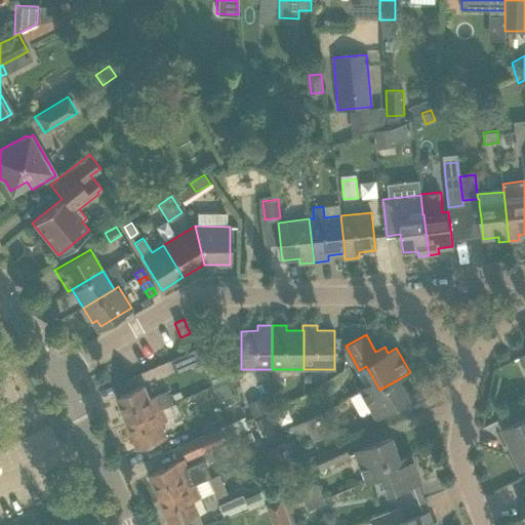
[(189,352),(196,366),(203,363),(213,386),(228,379),(212,341),(189,352)]
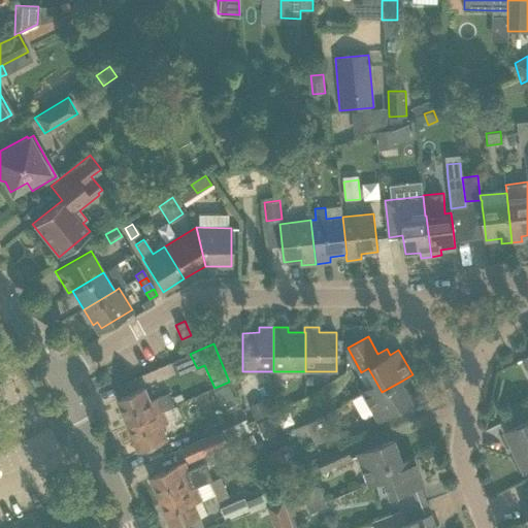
[(229,353),(229,371),(242,370),(242,354),(242,353),(229,353)]
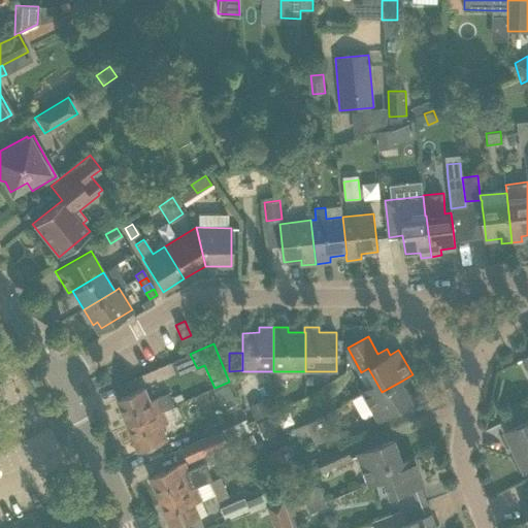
[(382,392),(376,383),(361,391),(363,393),(352,399),(362,416),(366,417),(374,413),(378,420),(413,400),(402,381),(382,392)]
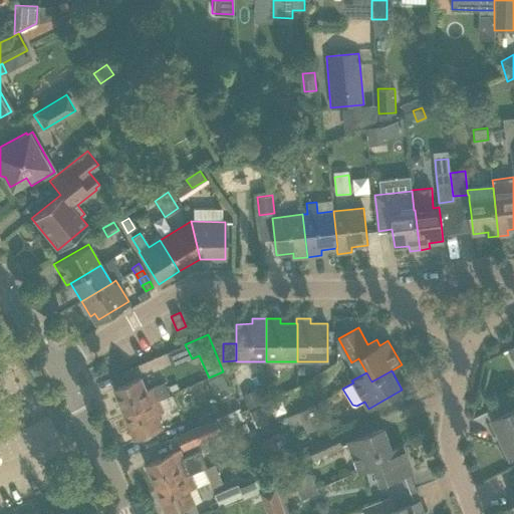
[(227,388),(222,374),(209,380),(214,393),(227,388)]
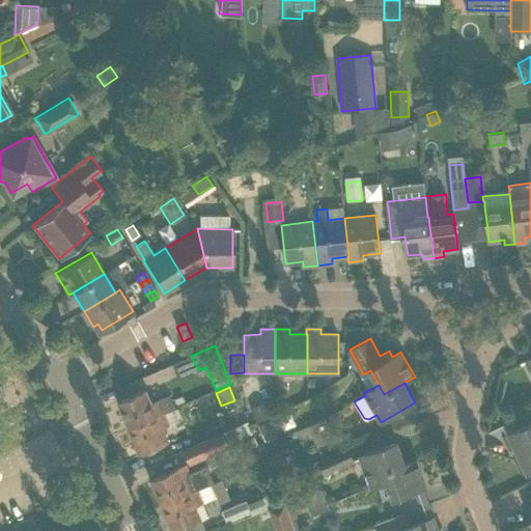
[(117,401),(129,427),(164,413),(173,408),(168,395),(158,400),(151,402),(145,389),(117,401)]
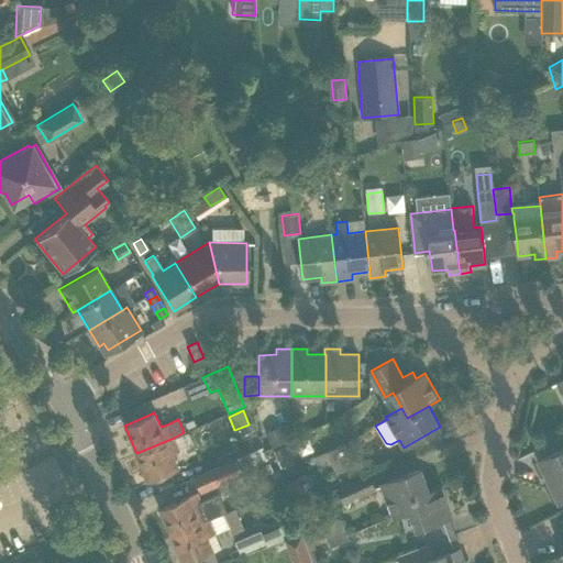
[(225,418),(212,423),(216,432),(229,428),(225,418)]
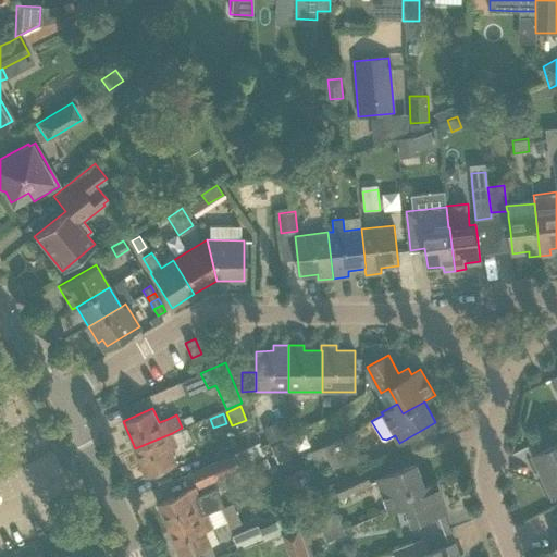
[(192,416),(184,418),(186,426),(195,423),(192,416)]
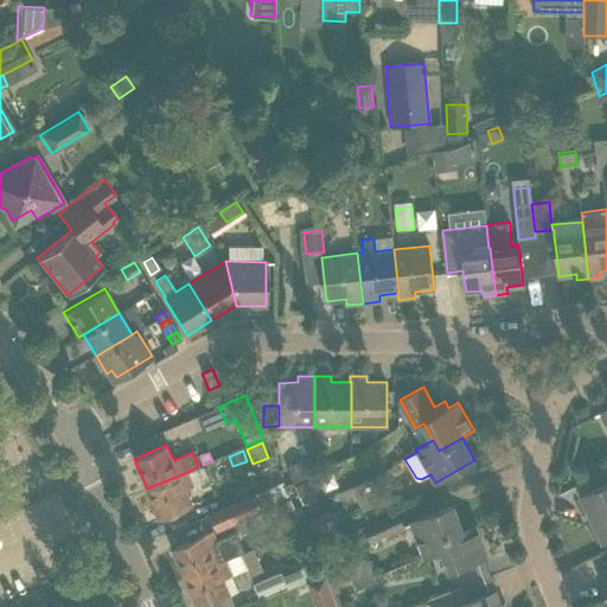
[(304,461),(288,468),(294,483),(310,477),(304,461)]
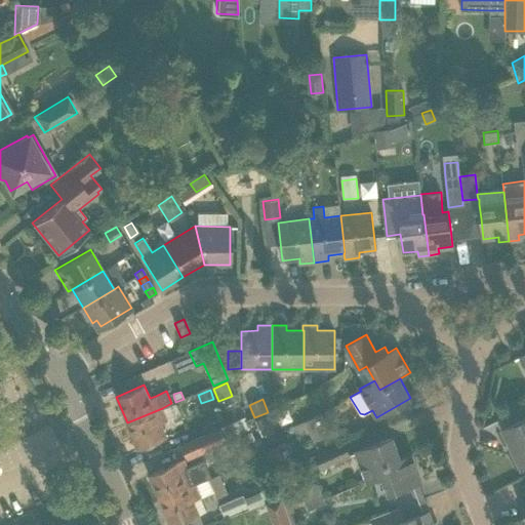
[(162,408),(127,422),(138,448),(166,437),(160,423),(167,420),(162,408)]
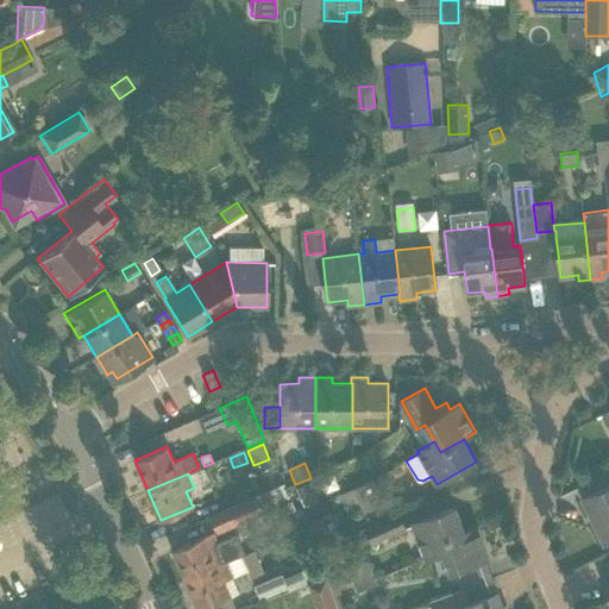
[(313,481),(296,487),(305,506),(321,500),(313,481)]
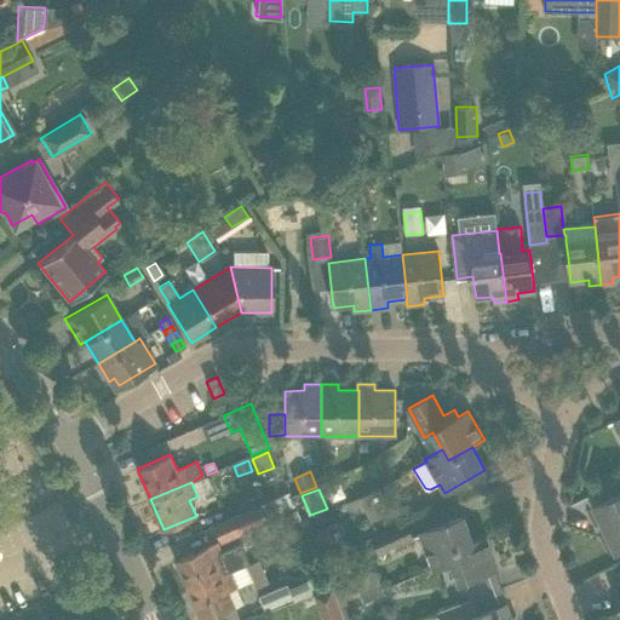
[(360,497),(365,509),(383,500),(378,489),(360,497)]
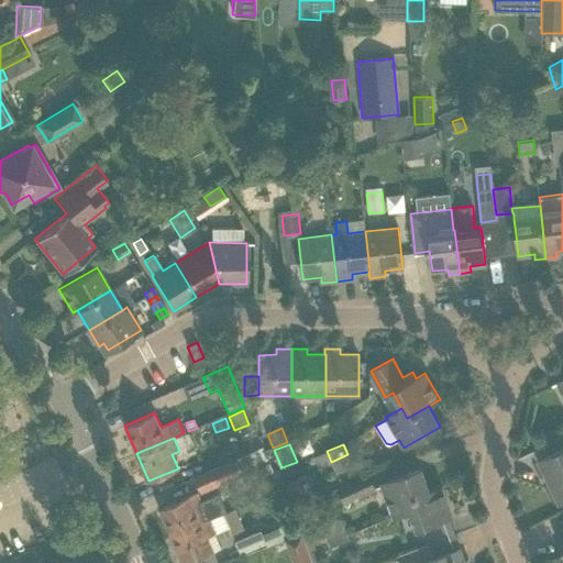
[(562,500),(562,448),(538,461),(559,503),(562,500)]
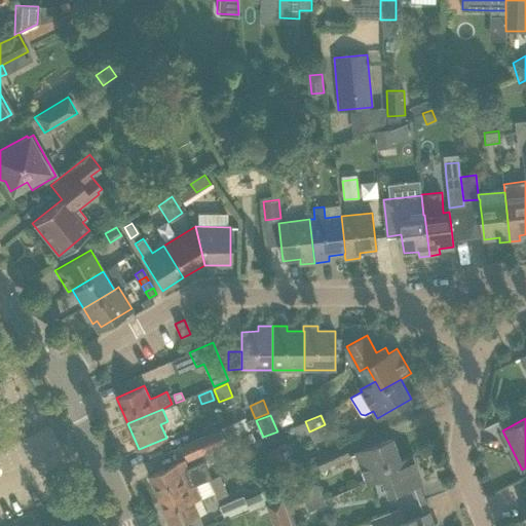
[(325,424),(309,431),(314,442),(330,436),(325,424)]
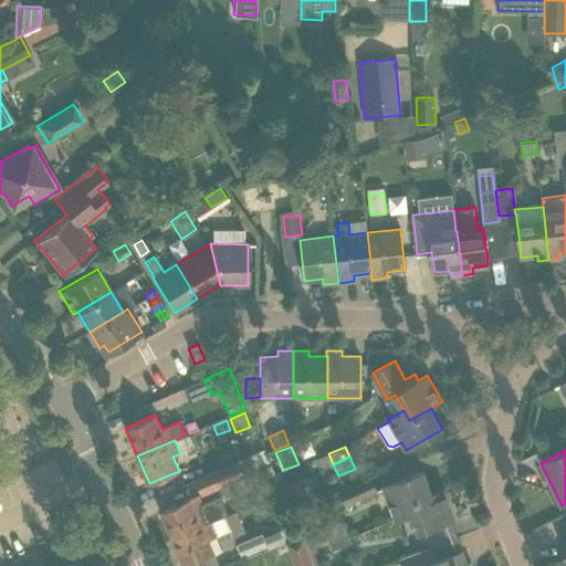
[(195,479),(201,494),(244,475),(239,461),(195,479)]
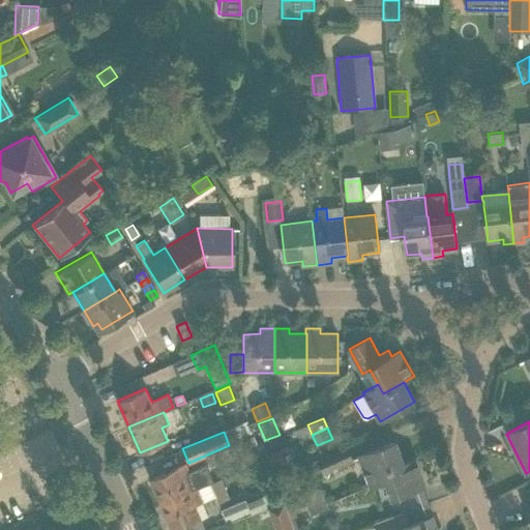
[(370,486),(386,480),(382,470),(404,462),(396,441),(358,454),(370,486)]
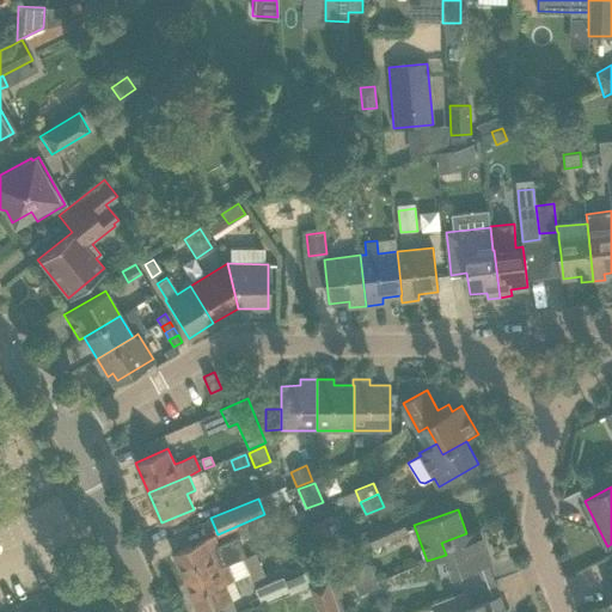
[(366,531),(373,546),(408,531),(401,515),(366,531)]
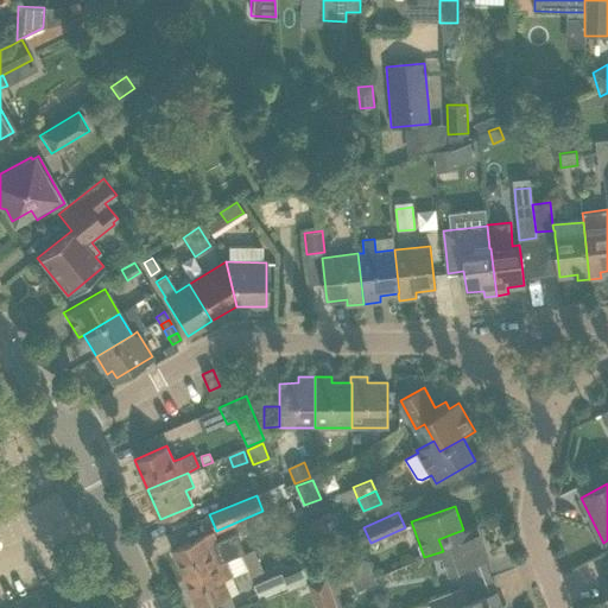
[(438,539),(443,551),(449,570),(454,569),(456,576),(481,567),(477,559),(488,556),(476,525),(463,530),(438,539)]
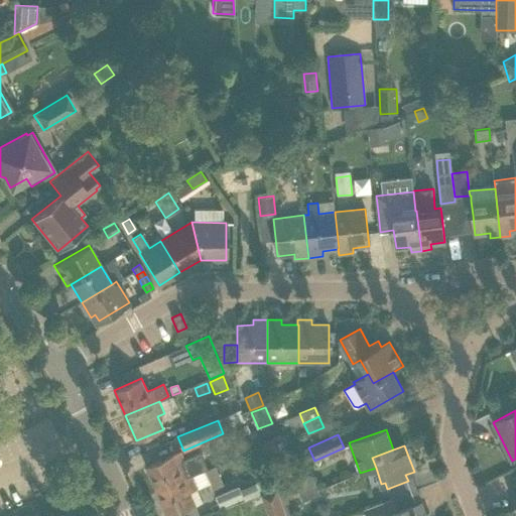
[(146,466),(157,491),(205,471),(208,469),(201,453),(184,459),(181,450),(146,466)]
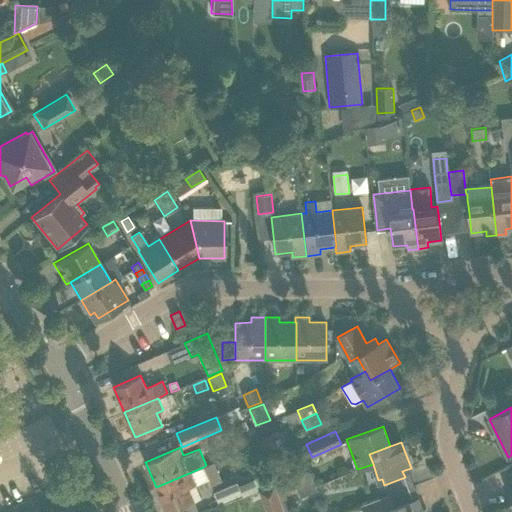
[(203,467),(156,487),(166,511),(167,511),(194,501),(188,487),(195,484),(208,478),(203,467)]
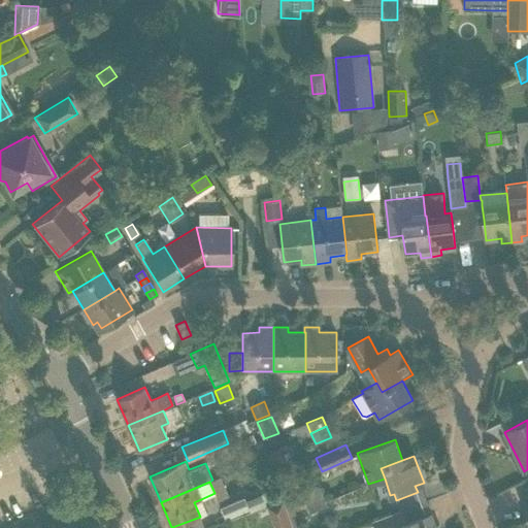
[(300,493),(305,503),(322,495),(317,486),(300,493)]
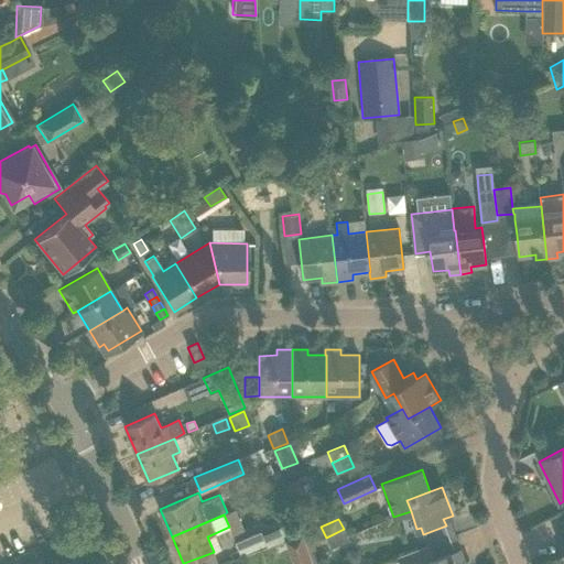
[(235,541),(240,555),(267,545),(268,546),(289,538),(283,525),(262,534),(261,530),(235,541)]
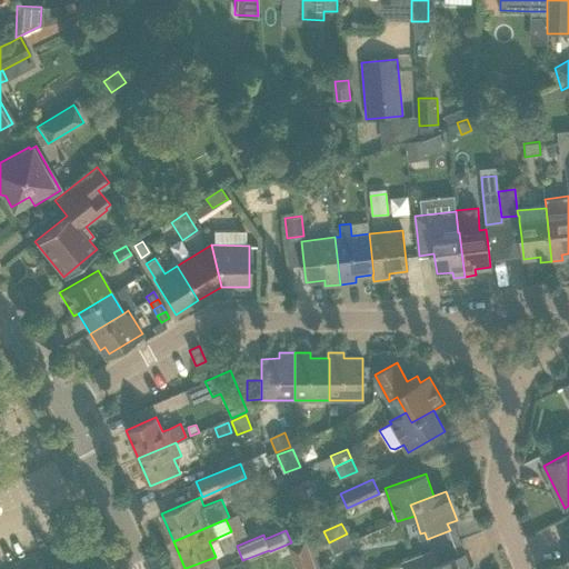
[(347,533),(329,542),(333,552),(351,543),(347,533)]
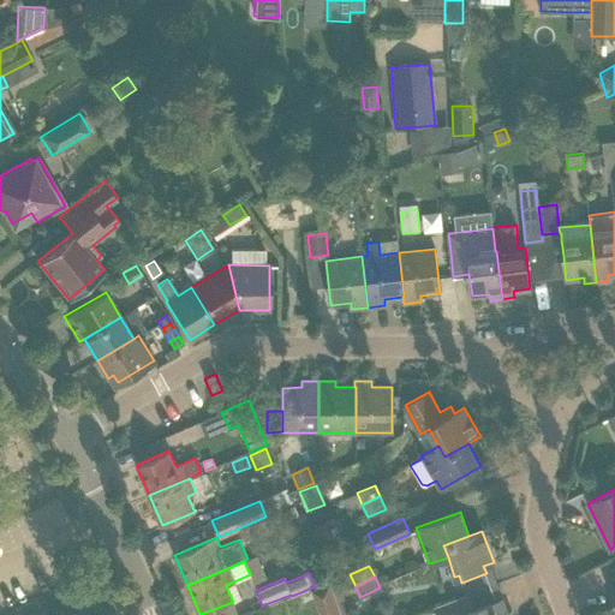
[(340,614),(329,583),(311,589),(320,614),(340,614)]
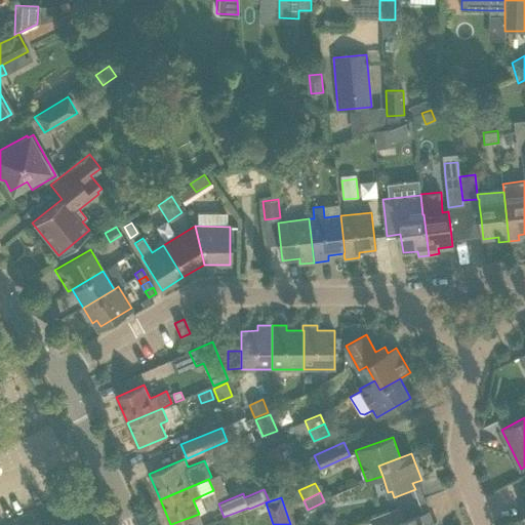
[(369,518),(371,524),(433,524),(428,511),(405,518),(401,506),(369,518)]
